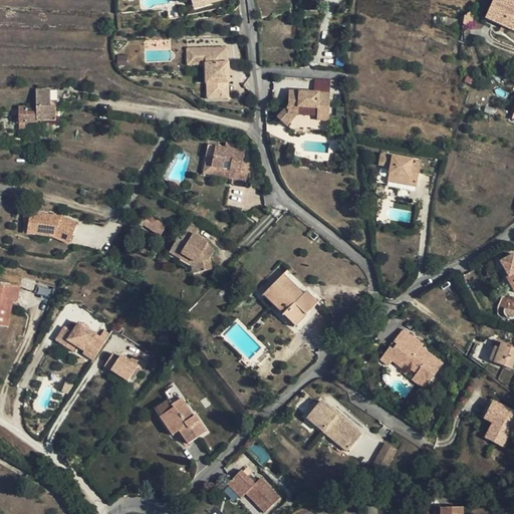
[(513,0),(494,0),(486,18),(513,30),(513,0)]
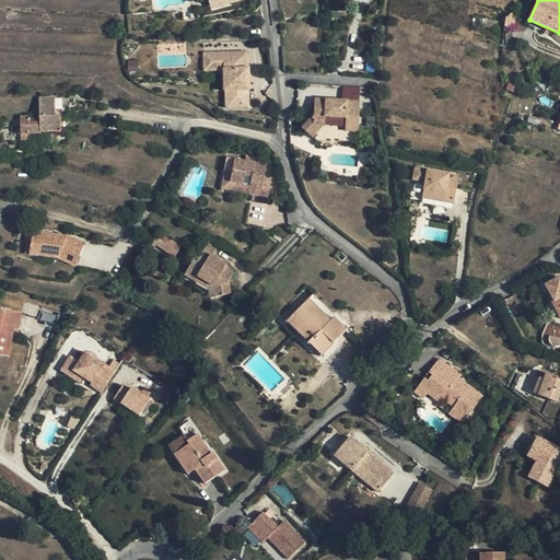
[(505,19),(504,25),(513,27),(516,14),(513,13),(505,18),(505,19)]
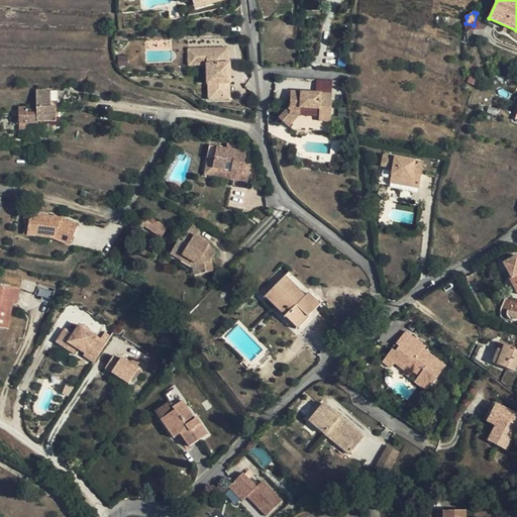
[(222,99),(226,99),(226,84),(227,84),(227,63),(225,64),(212,64),(212,48),(188,48),(188,65),(206,65),(206,84),(208,84),(222,84),(222,99)]
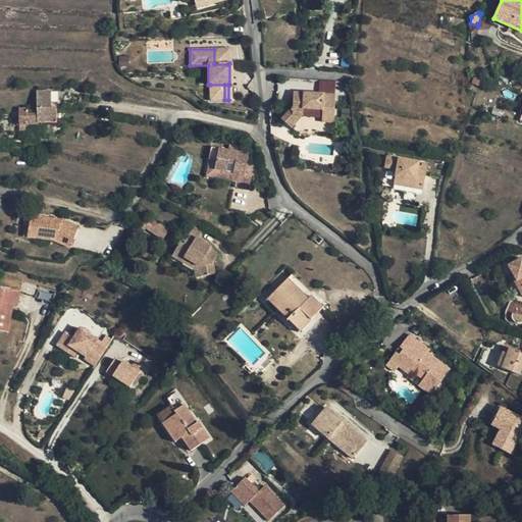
[(227,49),(214,49),(214,64),(227,64),(227,49)]
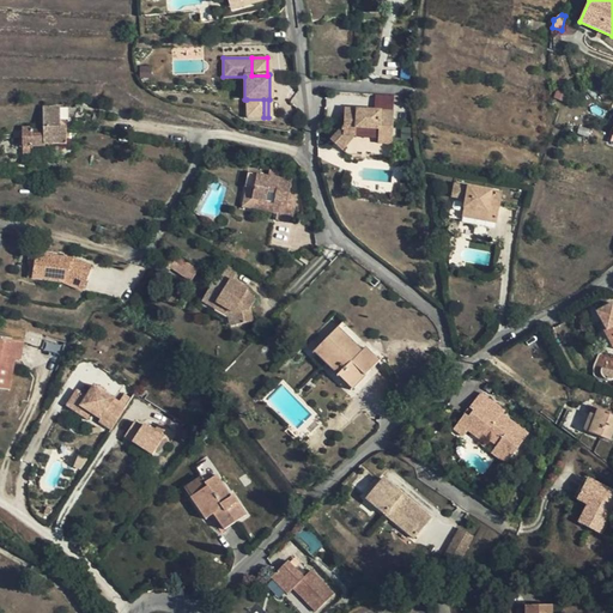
[(263,99),(247,99),(247,117),(263,117),(263,99)]
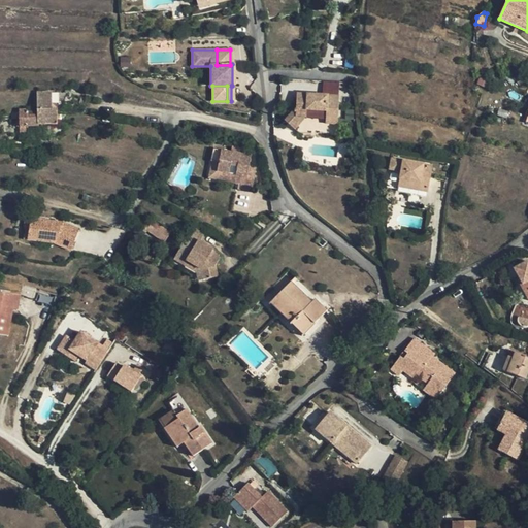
[(28,110),(19,110),(20,132),(27,132),(27,126),(38,126),(38,124),(57,124),(57,109),(52,108),(51,104),(52,92),(36,92),(37,114),(28,114),(28,110)]
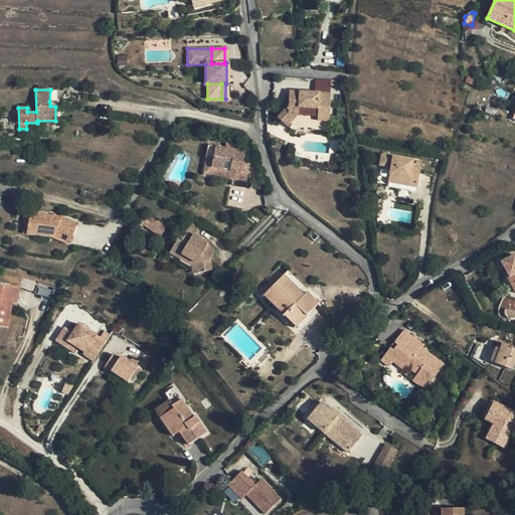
[(289,114),(299,115),(300,108),(319,108),(318,120),(330,121),(331,94),(295,91),(295,96),(289,95),(289,105),(289,114)]
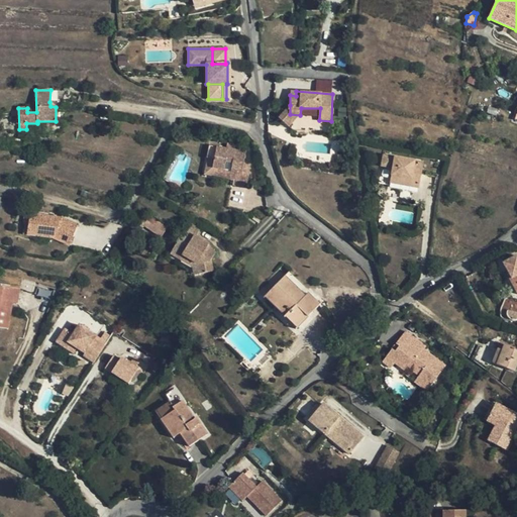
[(290,126),(300,115),(290,114),(290,105),(279,118),(290,126)]
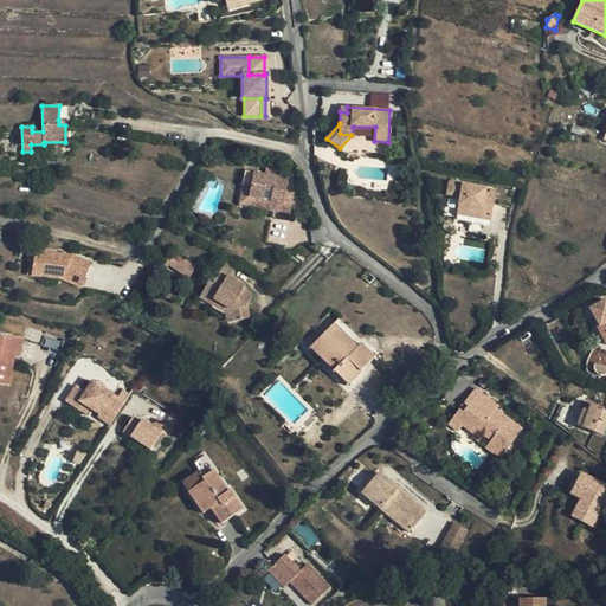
[(246,171),(240,204),(274,210),(274,216),(289,219),(294,195),(285,194),(288,178),(279,175),(279,171),(266,168),(265,174),(246,171)]
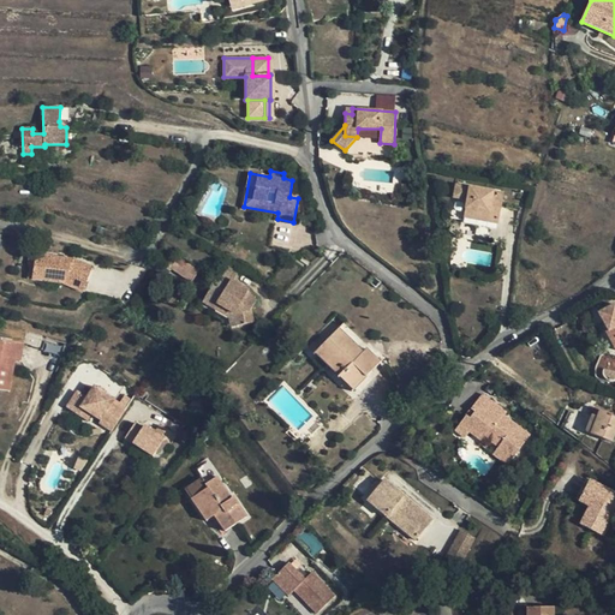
[(458,184),(499,195),(500,186),(459,178),(458,184)]
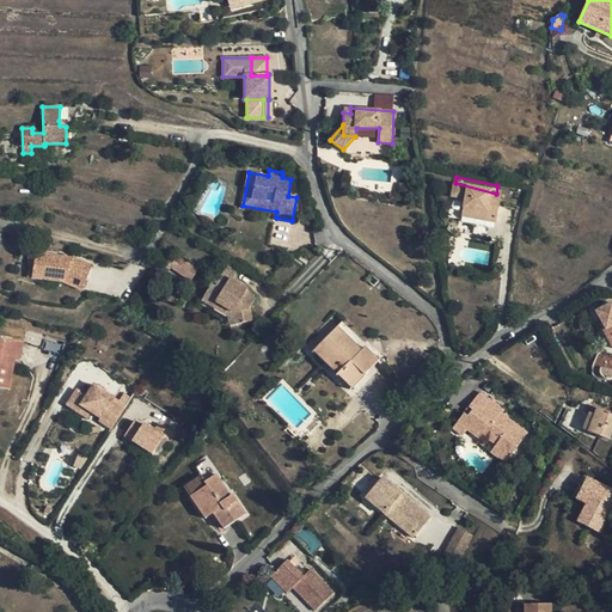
[(496,194),(456,183),(454,188),(467,191),(464,203),(487,207),(484,214),(495,216),(500,196),(496,195),(496,194)]
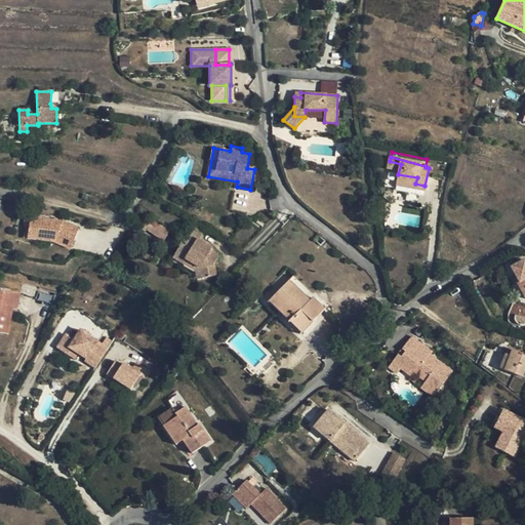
[(397,178),(415,184),(417,177),(398,174),(397,178)]
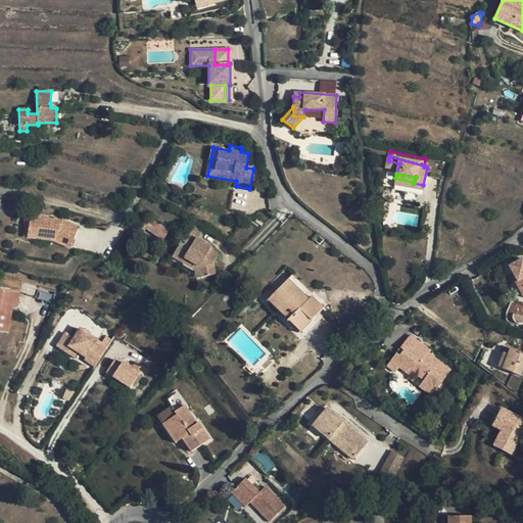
[(139,227),(143,230),(145,228),(162,240),(169,230),(151,219),(149,221),(145,219),(139,227)]
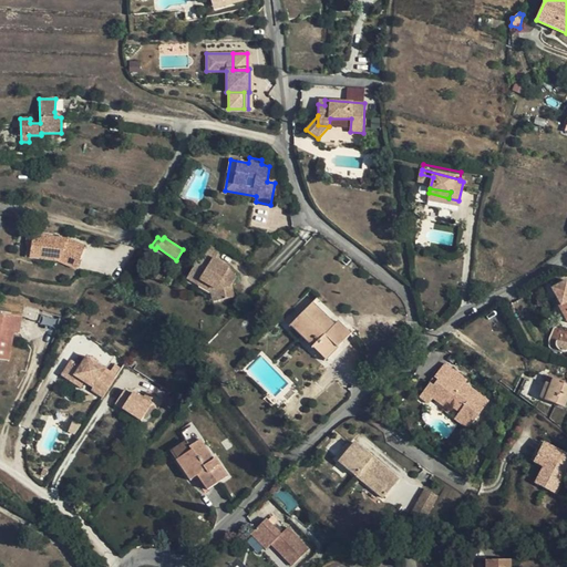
[(53,243),(29,239),(27,257),(34,258),(38,264),(54,267),(72,275),(82,254),(64,245),(62,247),(54,246),(53,243)]
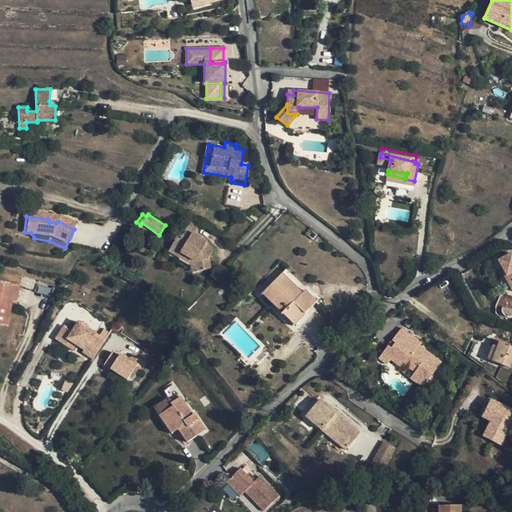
[(182,247),(194,234),(183,227),(172,246),(179,250),(182,247)]
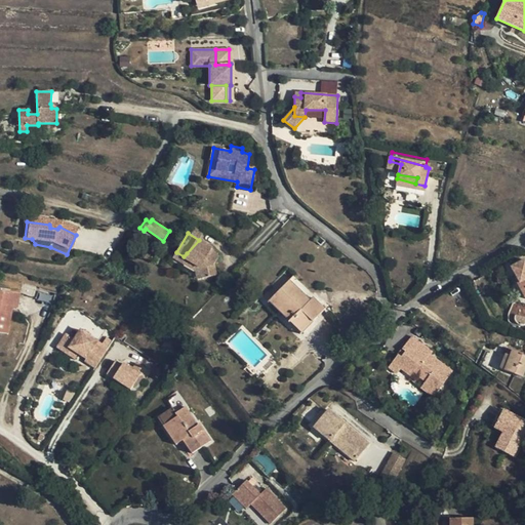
[(187,253),(184,256),(200,267),(203,277),(216,274),(213,264),(218,255),(210,251),(212,247),(199,240),(187,253)]
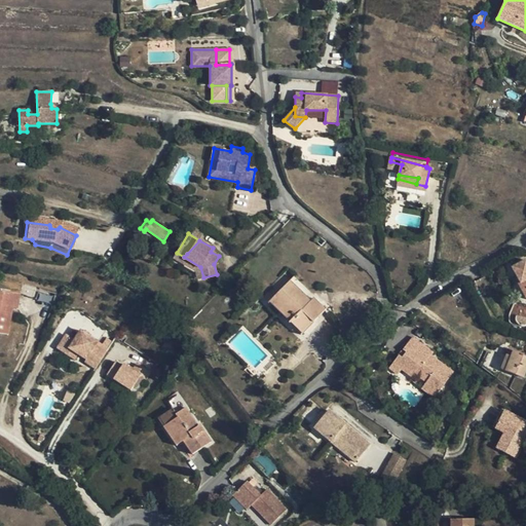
[(518,283),(523,292),(525,290),(525,261),(525,260),(513,267),(521,282),(518,283)]
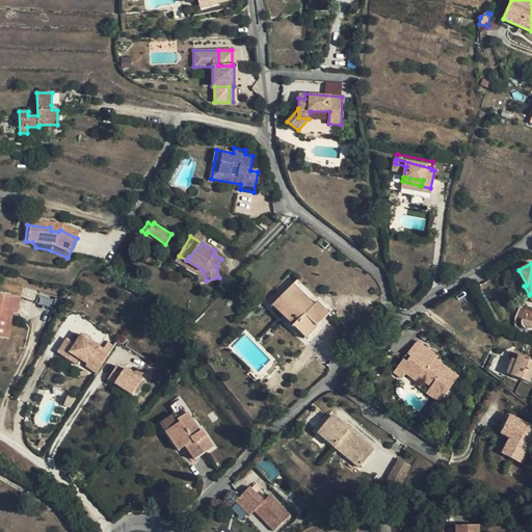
[(294,317),(308,297),(293,284),(285,292),(288,296),(278,307),(286,314),(288,312),(294,317)]
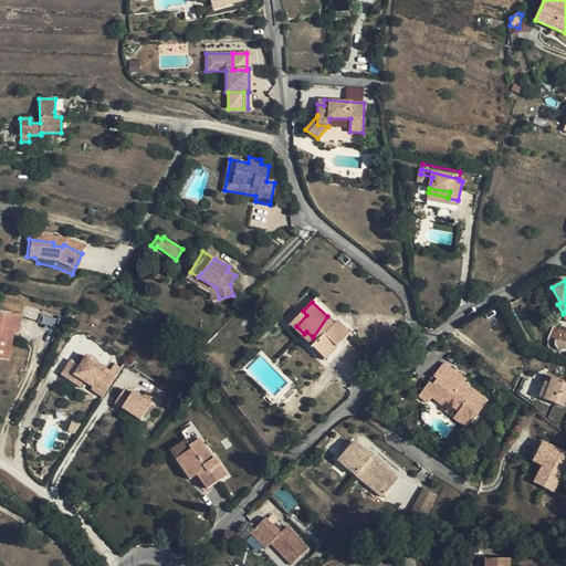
[(303,311),(292,323),(296,326),(306,315),(303,311)]
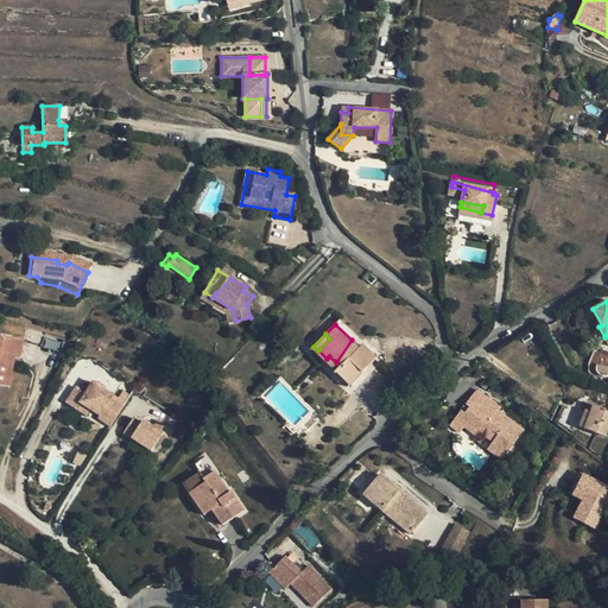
[(0,385),(10,387),(16,356),(17,349),(21,350),(23,340),(0,335),(0,385)]
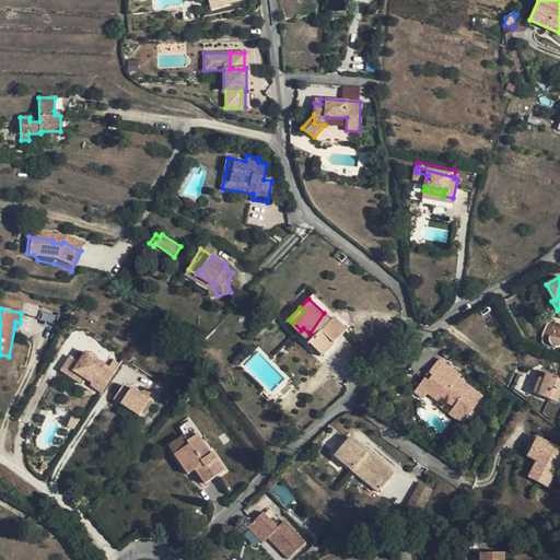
[(324,313),(310,334),(314,338),(326,350),(346,329),(334,317),(331,319),(324,313)]
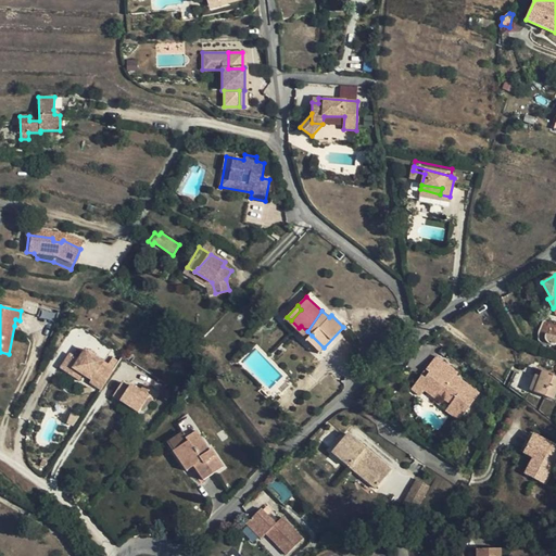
[(291,320),(287,317),(285,319),(297,330),(299,328),(291,320)]
